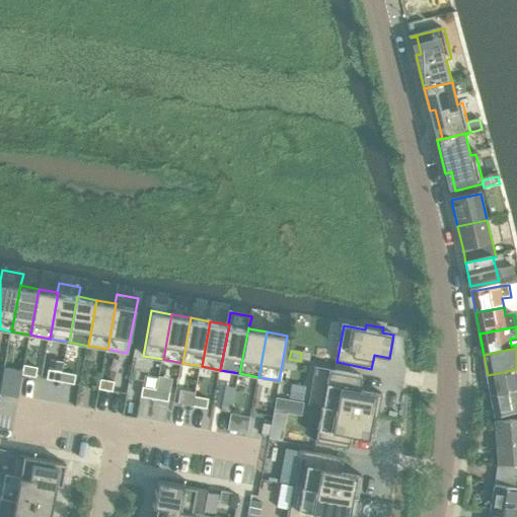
[(284,363),(283,371),(292,372),(295,360),(289,359),(285,358),(284,363)]
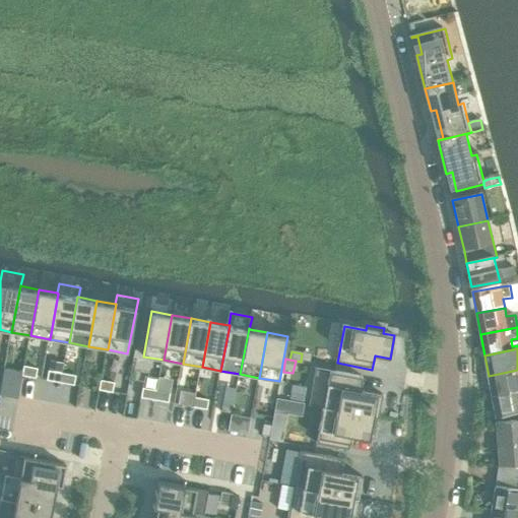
[(24,368),(23,377),(37,380),(39,370),(24,368)]
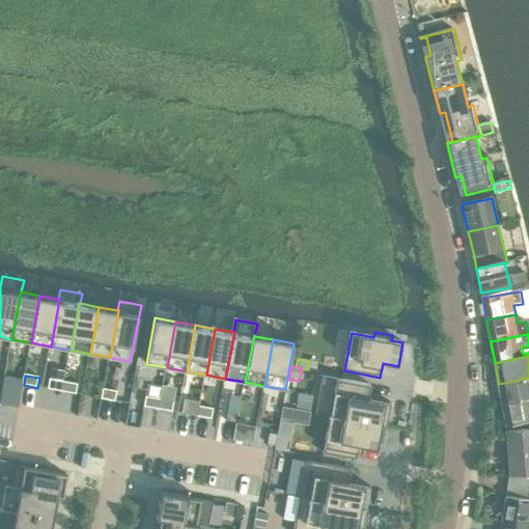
[(371,386),(324,377),(316,415),(331,417),(331,416),(387,426),(391,404),(368,399),(371,386)]
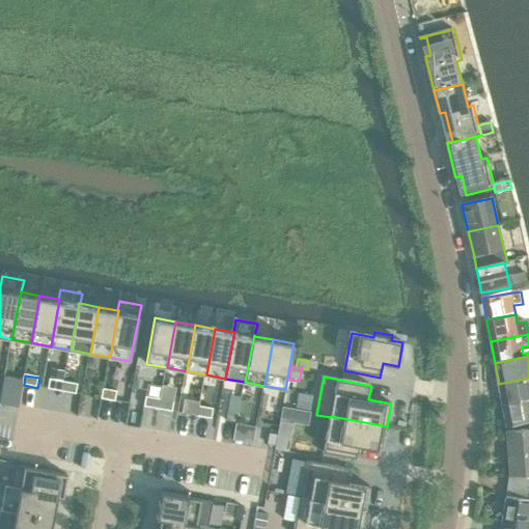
[(502,406),(528,400),(528,378),(499,384),(502,406)]
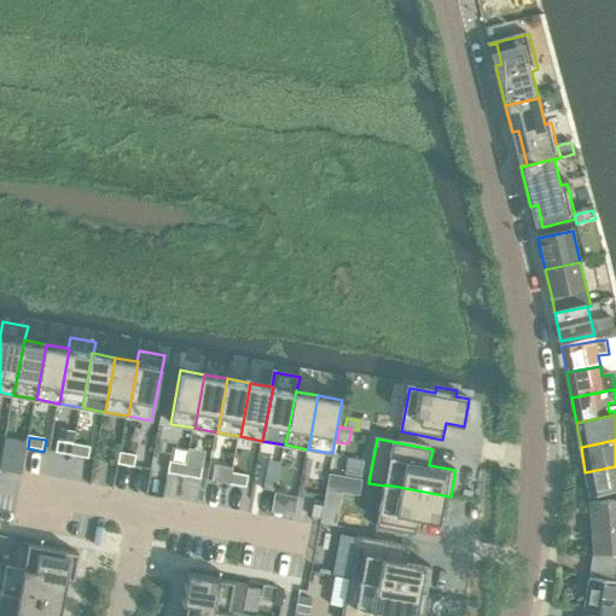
[(59,442),(57,454),(73,457),(75,445),(59,442)]
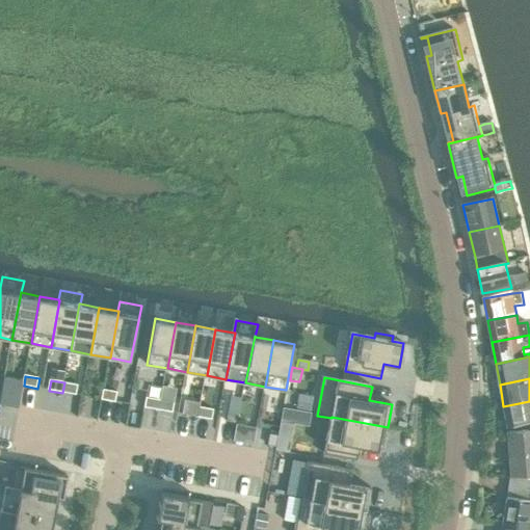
[(64,382),(62,393),(77,396),(79,386),(64,382)]
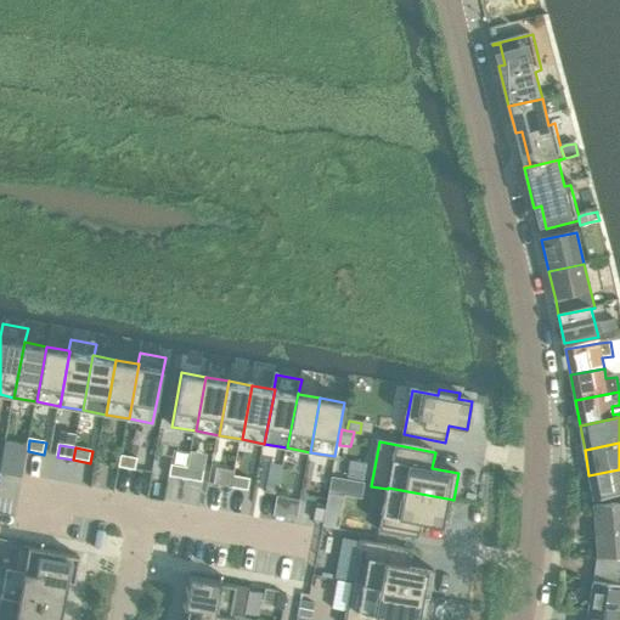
[(122,457),(119,468),(136,472),(139,460),(122,457)]
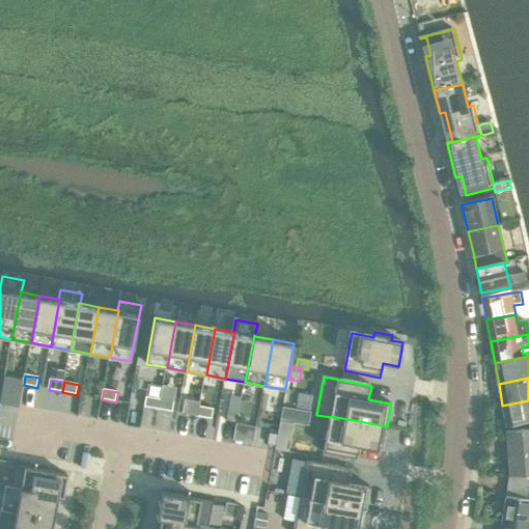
[(22,395),(2,392),(0,402),(0,404),(20,408),(22,395)]
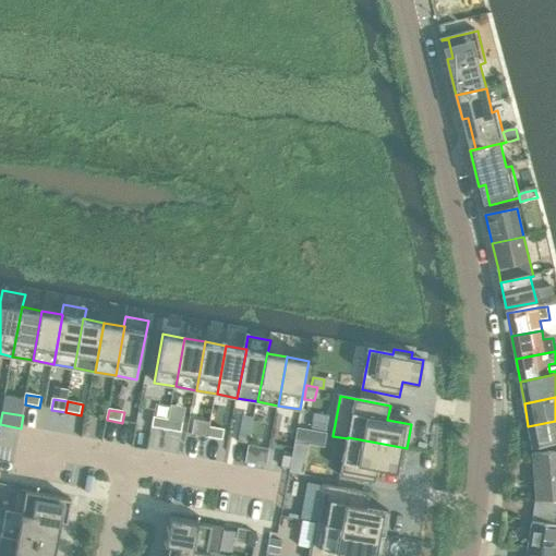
[(155,418),(153,428),(167,431),(169,421),(155,418)]
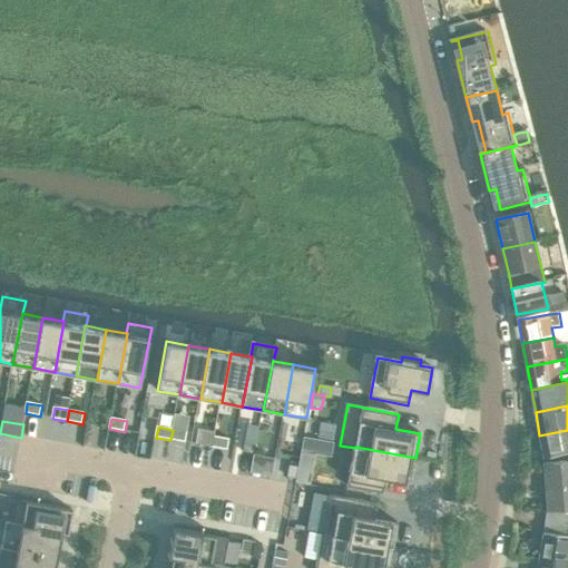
[(173,430),(170,440),(186,443),(188,432),(173,430)]
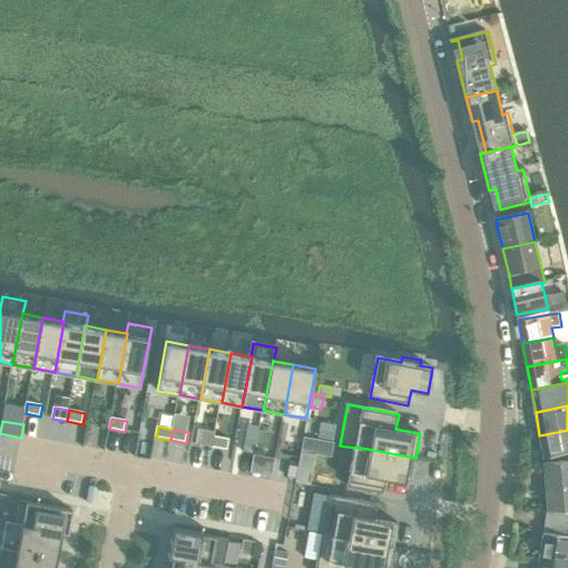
[(567,430),(539,436),(544,459),(567,453),(567,430)]
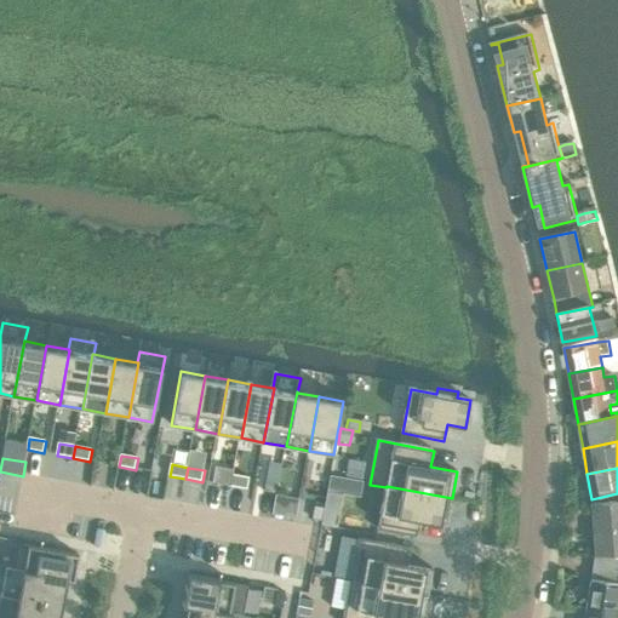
[(234,475),(232,487),(249,490),(250,479),(234,475)]
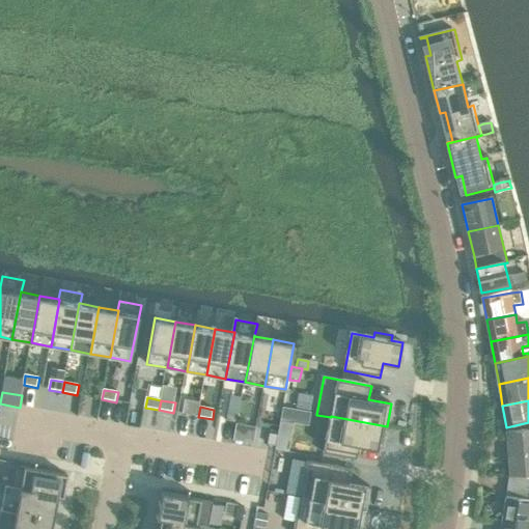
[(228,413),(227,422),(238,424),(239,414),(228,413)]
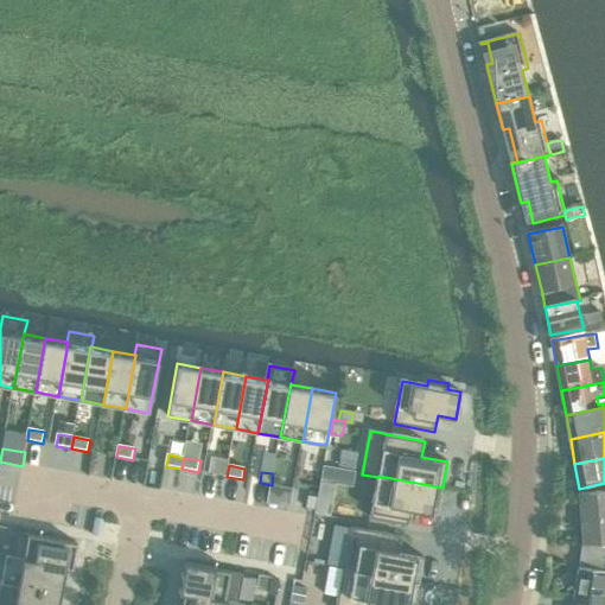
[(379,476),(379,477),(371,520),(409,527),(412,511),(432,515),(433,508),(439,509),(441,495),(443,488),(379,476)]
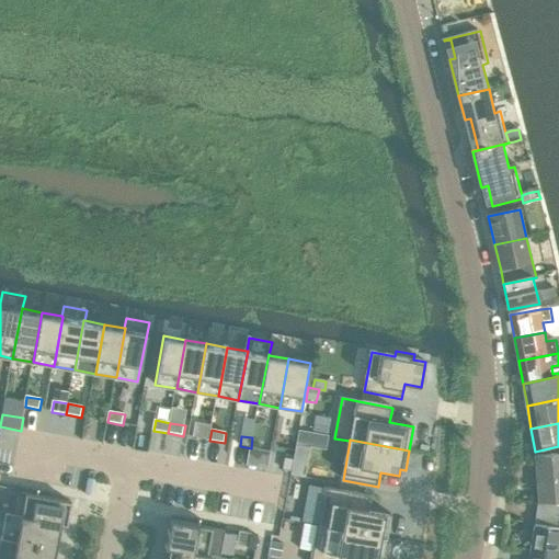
[(297,449),(293,476),(306,478),(311,452),(297,449)]
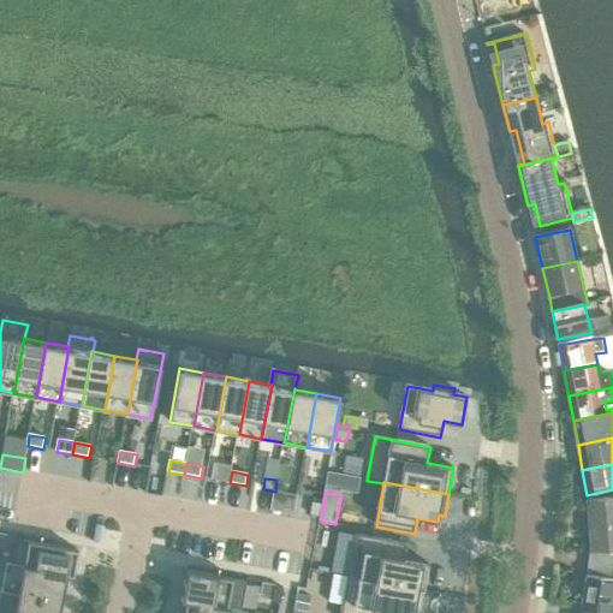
[(290,495),(286,515),(295,516),(298,497),(290,495)]
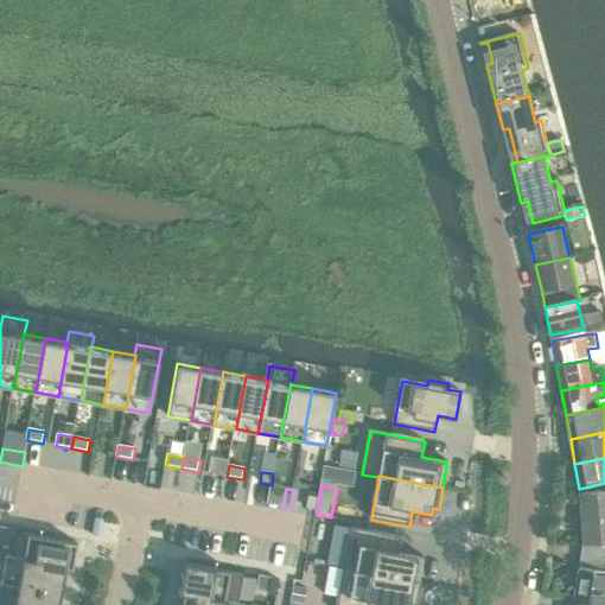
[(604,492),(580,495),(585,545),(585,547),(604,547),(604,492)]
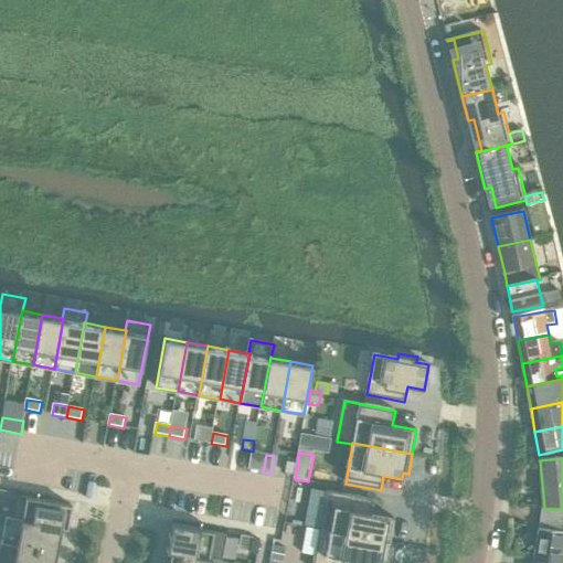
[(288,463),(286,474),(294,476),(296,465),(288,463)]
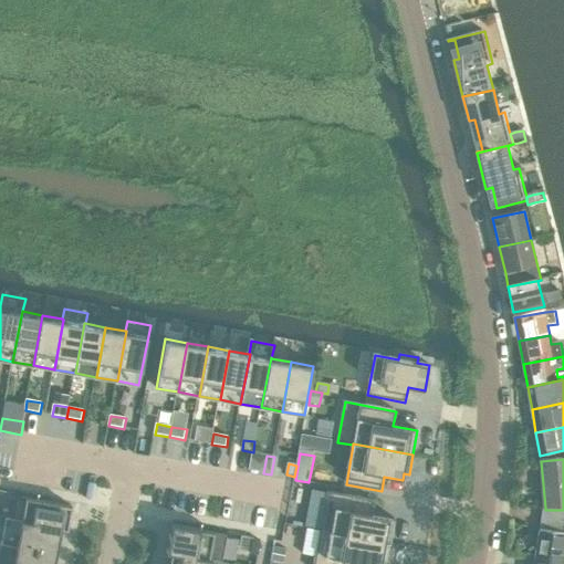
[(327,492),(321,531),(392,544),(396,520),(372,515),(374,501),(327,492)]
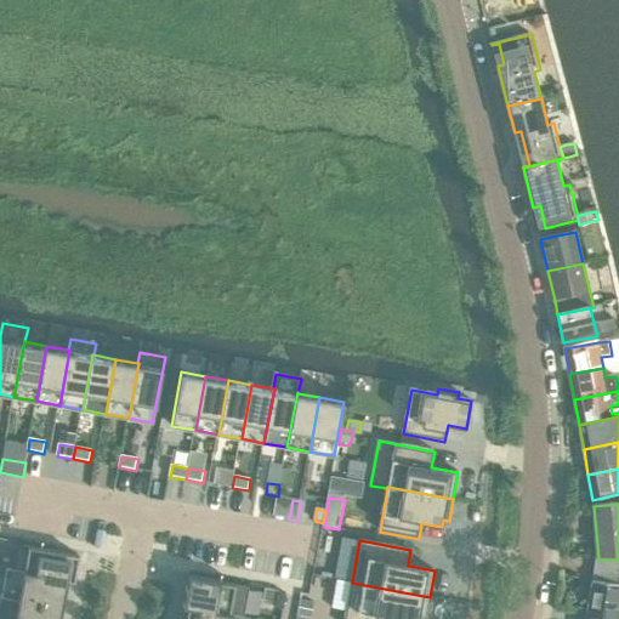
[(7,568),(7,569),(75,581),(80,557),(18,546),(13,569),(7,568)]
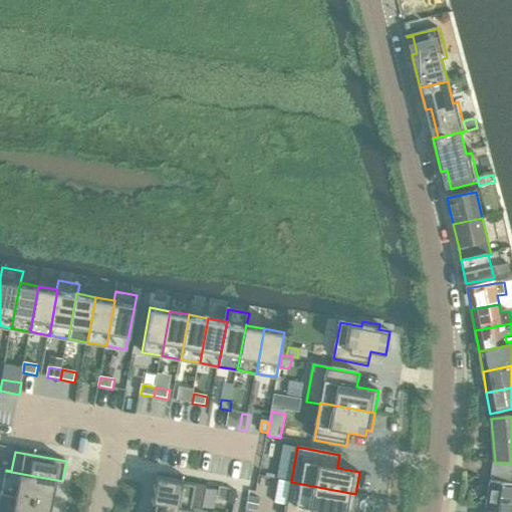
[(491,481),(487,509),(498,511),(509,511),(511,496),(511,463),(495,463),(494,463),(492,475),(492,481),(491,481)]
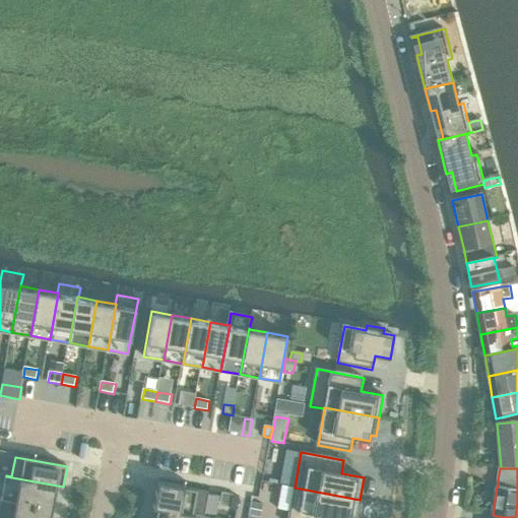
[(1,505),(0,508),(0,517),(51,517),(57,487),(63,488),(63,487),(6,476),(2,497),(0,505),(1,505)]
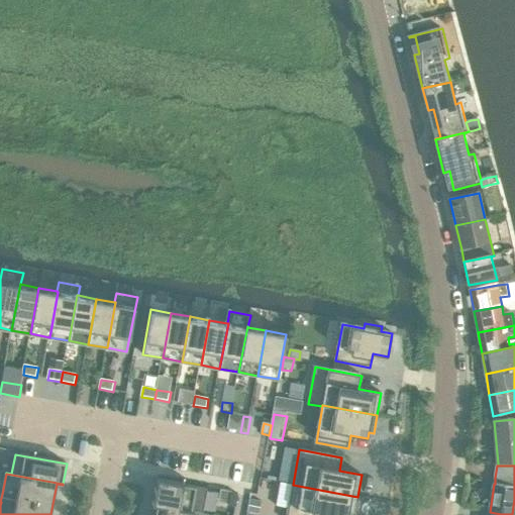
[(156,489),(153,505),(194,512),(203,514),(208,489),(196,487),(184,485),(185,484),(172,482),(159,480),(157,489),(156,489)]
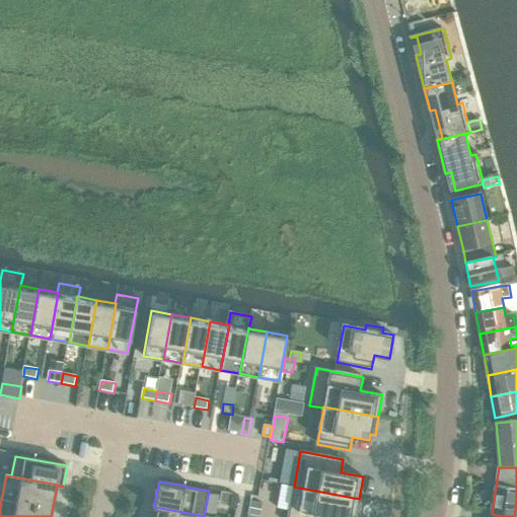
[(294,487),(288,516),(351,516),(355,516),(358,504),(359,499),(294,487)]
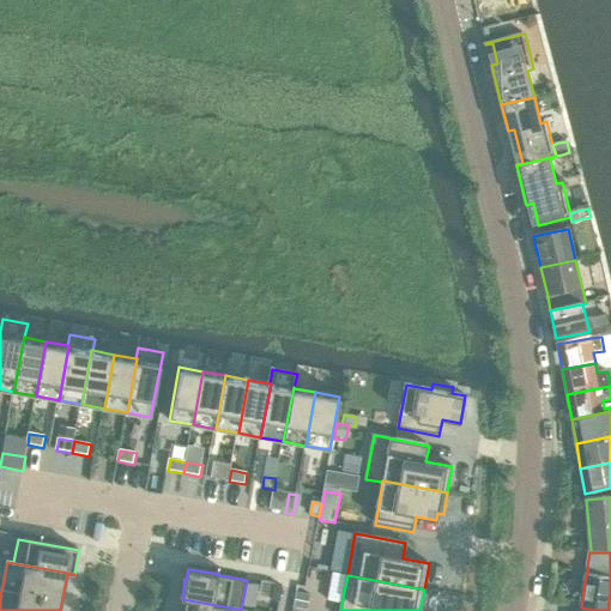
[(272,600),(280,602),(283,587),(276,586),(272,600)]
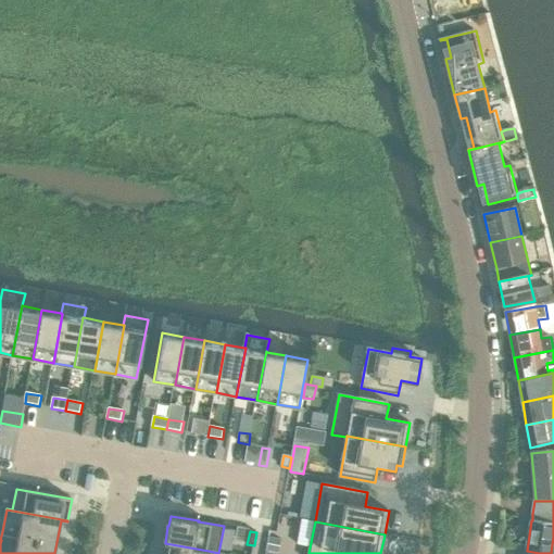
[(268,541),(267,552),(278,553),(280,540),(269,539),(268,541)]
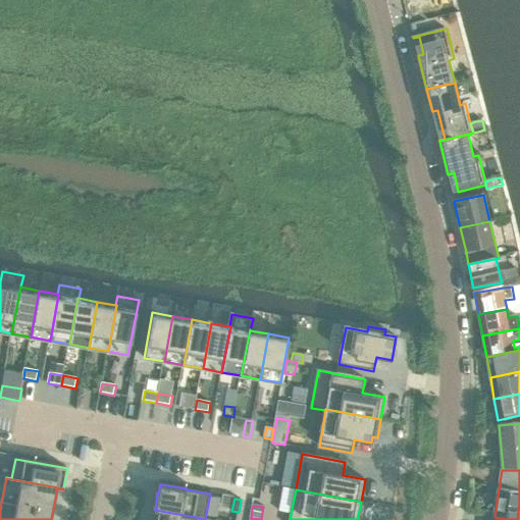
[(155,510),(154,511),(159,511),(157,519),(196,519),(196,517),(155,510)]
